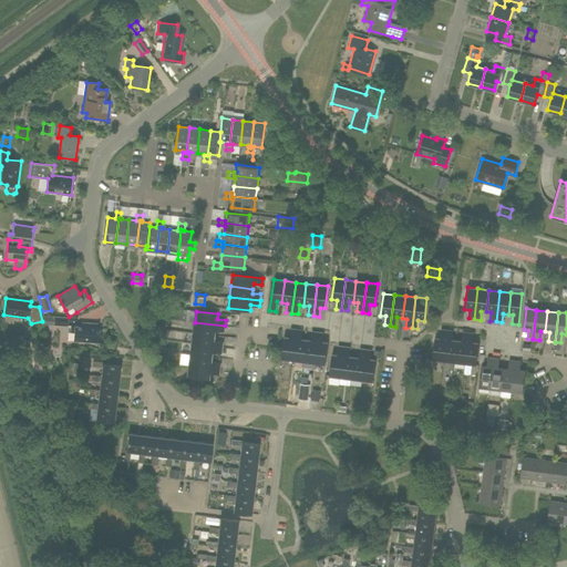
[(68,326),(68,318),(43,317),(43,323),(54,325),(68,326)]
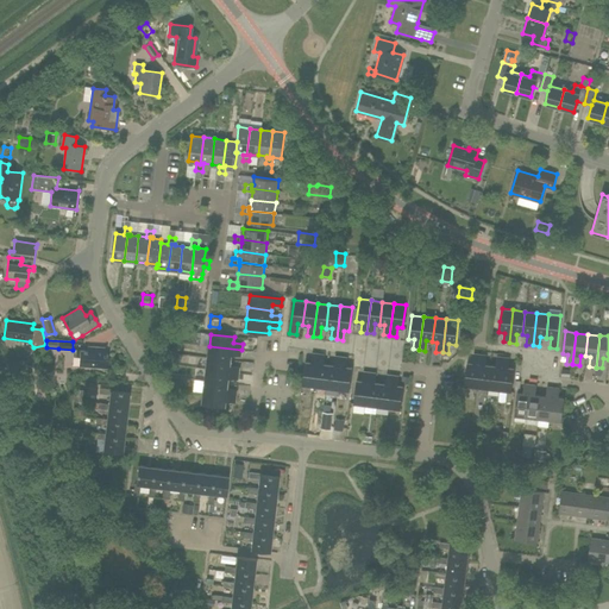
[(208,357),(231,360),(232,355),(240,356),(242,350),(209,346),(208,357)]
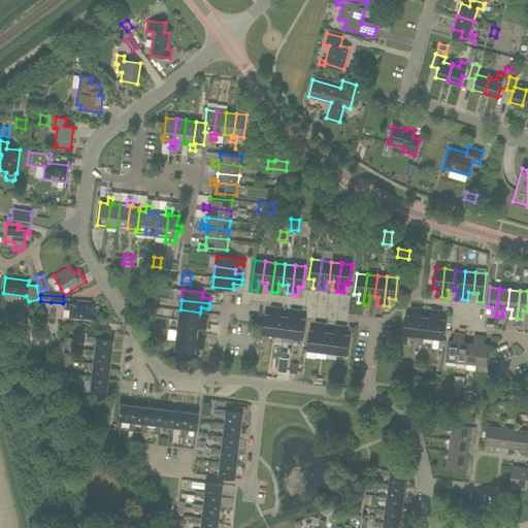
[(69,318),(93,319),(94,310),(91,310),(92,301),(78,301),(77,304),(66,303),(66,309),(69,309),(69,318)]
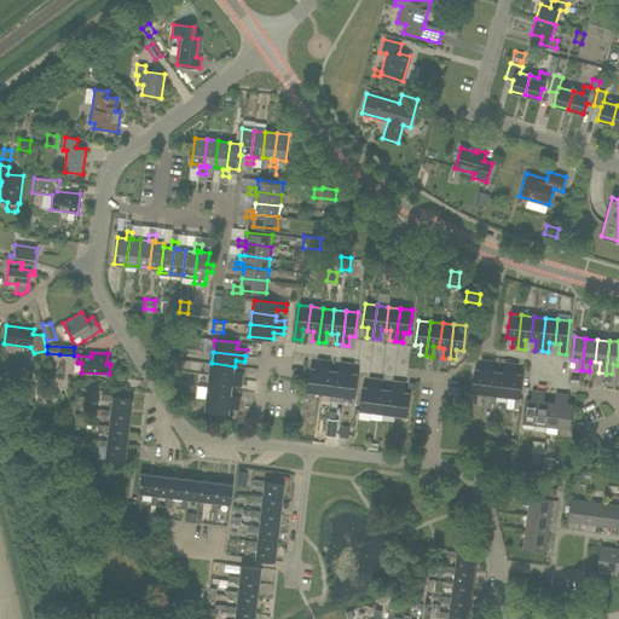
[(307,392),(319,393),(324,359),(318,359),(317,369),(311,368),(307,392)]
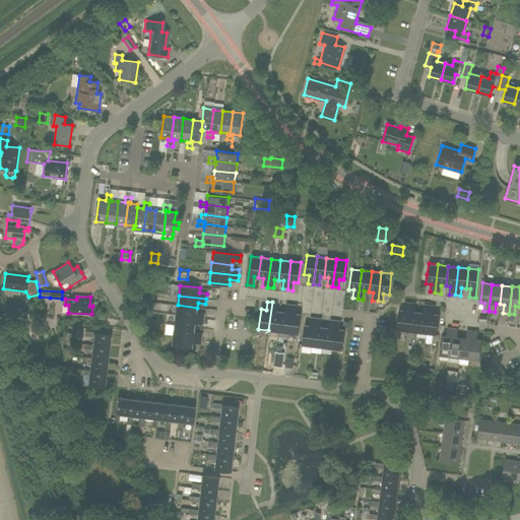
[(268,330),(278,331),(280,311),(276,311),(277,303),(272,302),(268,330)]
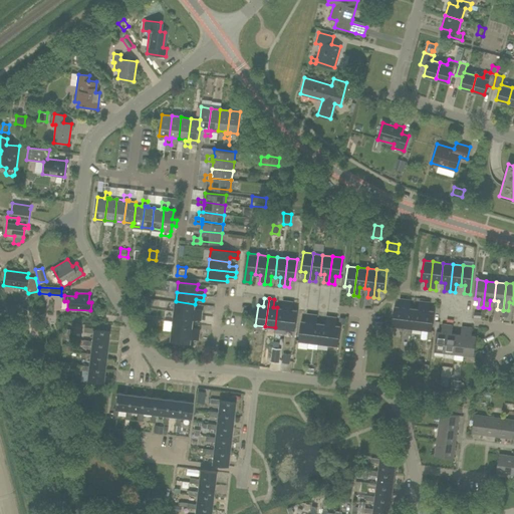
[(393,326),(403,327),(406,299),(401,298),(400,307),(395,306),(393,326)]
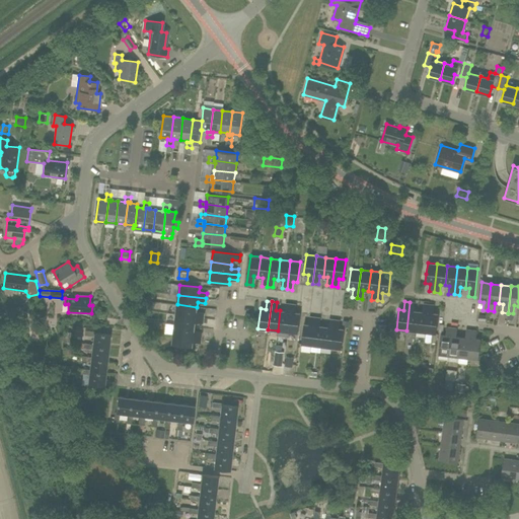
[(410,302),(406,330),(416,331),(419,311),(414,311),(415,302),(410,302)]
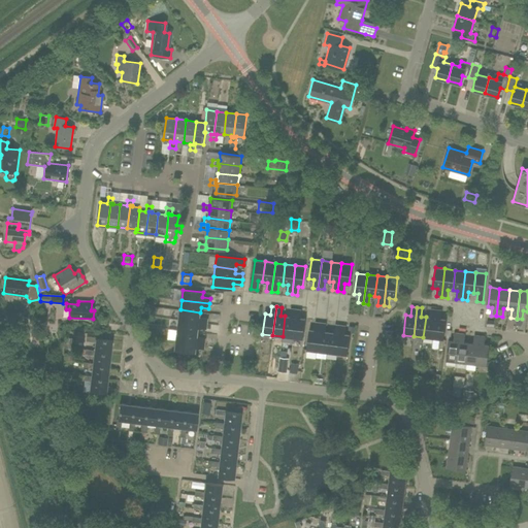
[(285,316),(283,336),(293,337),(296,309),(291,308),(290,317),(285,316)]
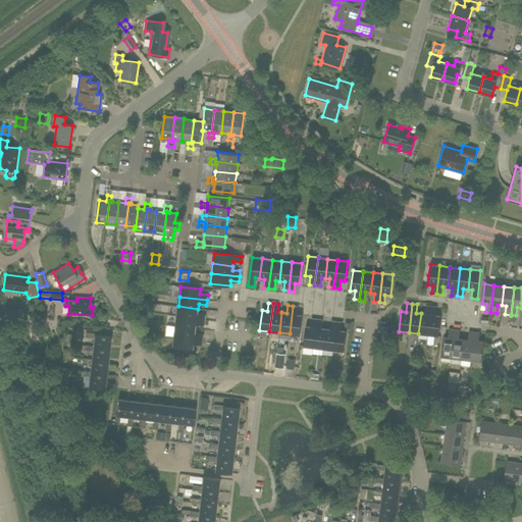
[(177,316),(205,319),(205,314),(198,313),(198,309),(178,306),(177,316)]
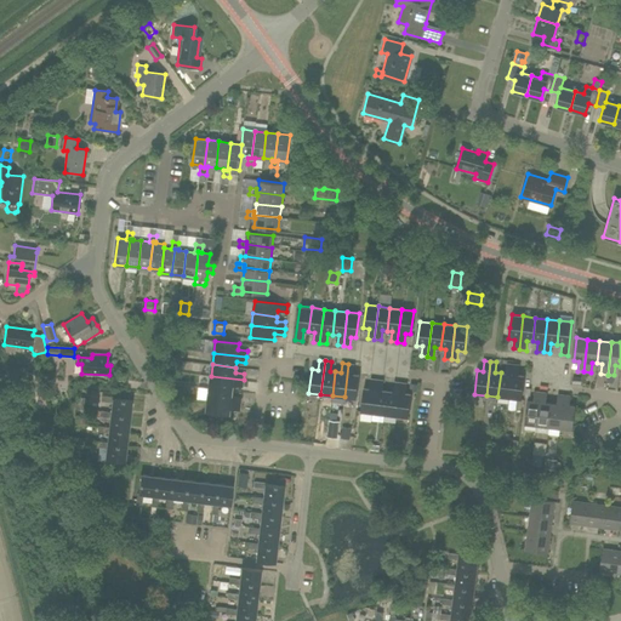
[(354,364),(348,364),(345,397),(357,398),(359,375),(353,374),(354,364)]
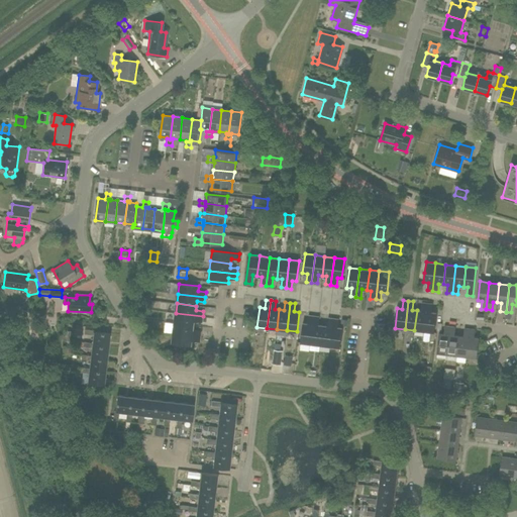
[(424,331),(427,303),(422,303),(421,311),(417,310),(414,330),(424,331)]
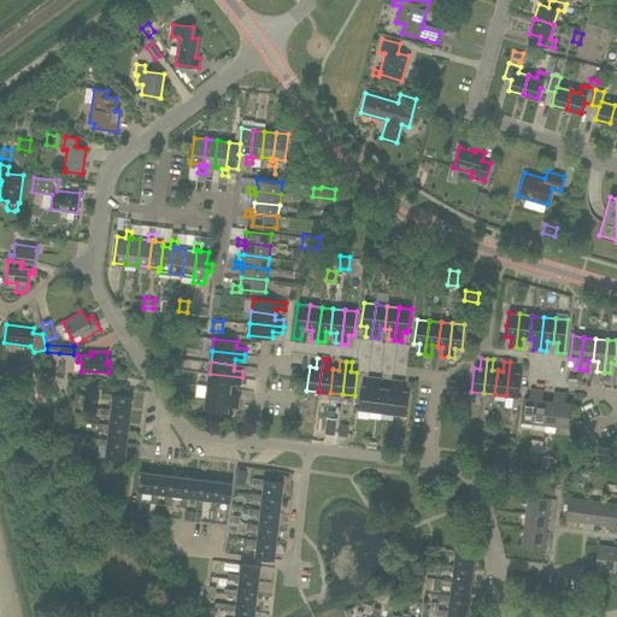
[(510,362),(506,395),(518,397),(521,372),(515,372),(516,363),(510,362)]
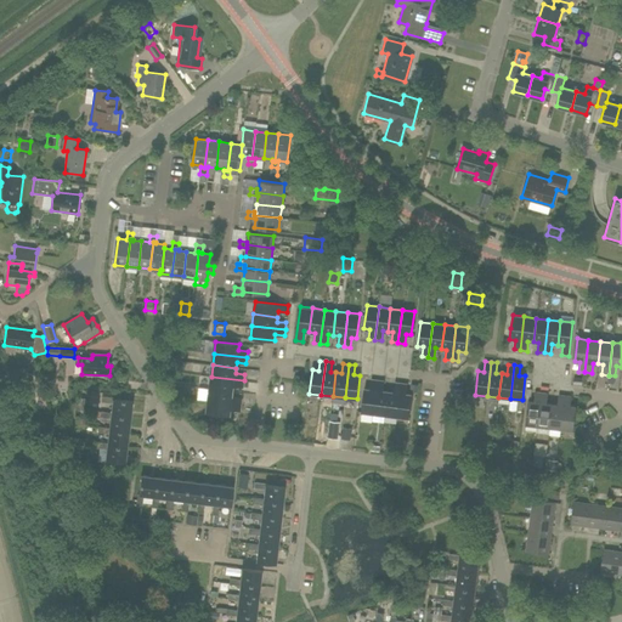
[(243,388),(244,380),(211,377),(210,389),(233,391),(235,386),(243,388)]
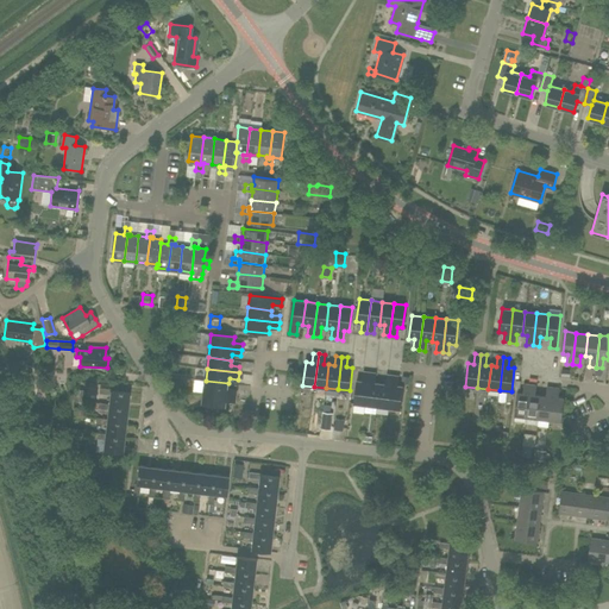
[(365,405),(370,372),(363,371),(363,381),(357,380),(353,403),(365,405)]
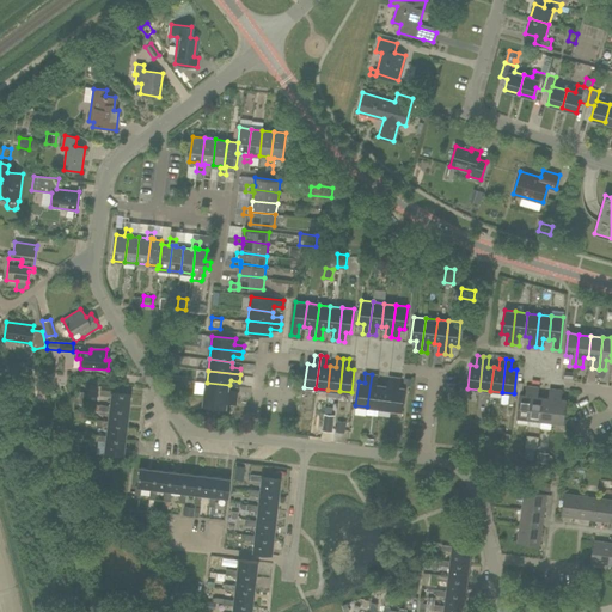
[(367,407),(379,409),(383,385),(377,384),(378,374),(372,374),(367,407)]
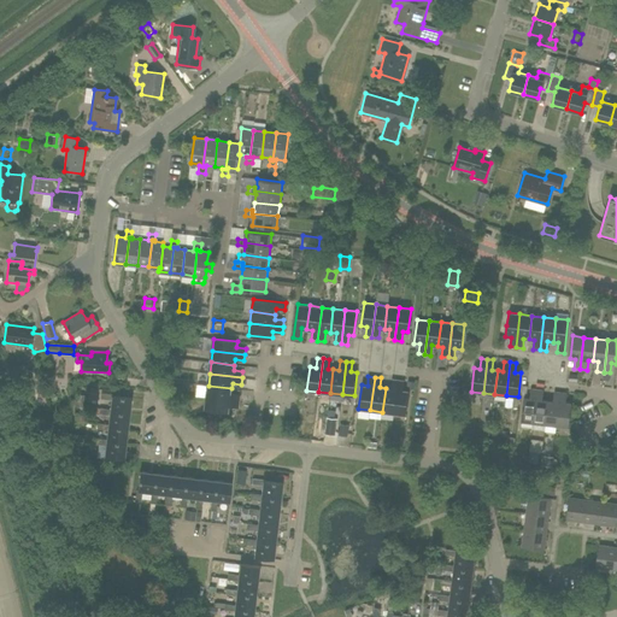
[(386,388),(382,412),(394,413),(399,380),(392,380),(391,388),(386,388)]
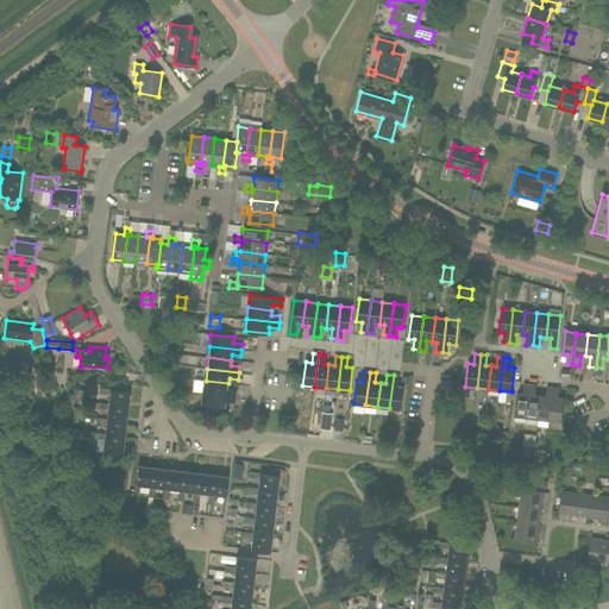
[(399,376),(394,375),(389,408),(401,409),(405,385),(399,385),(399,376)]
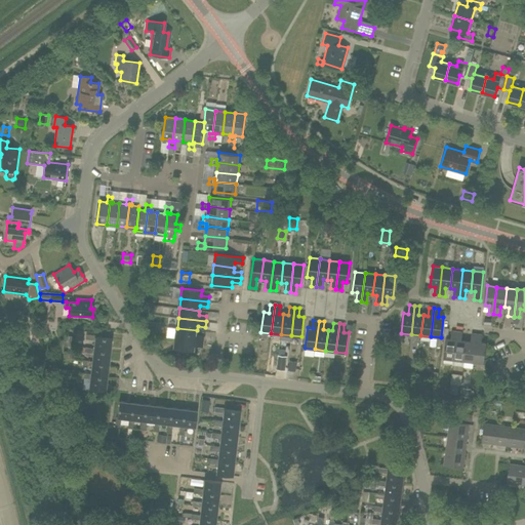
[(175,338),(203,341),(204,335),(196,334),(197,330),(177,328),(175,338)]
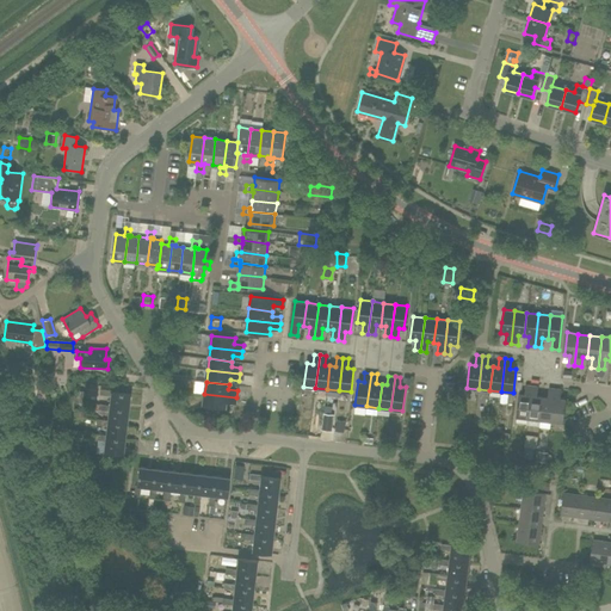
[(528,419),(532,386),(526,386),(525,394),(519,394),(517,417),(528,419)]
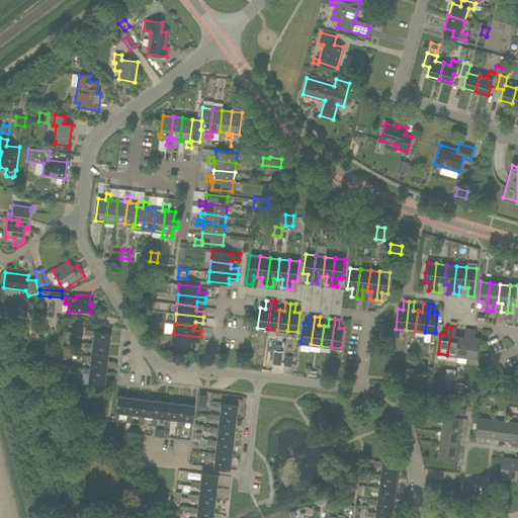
[(457,356),(459,336),(455,336),(456,328),(451,327),(447,355),(457,356)]
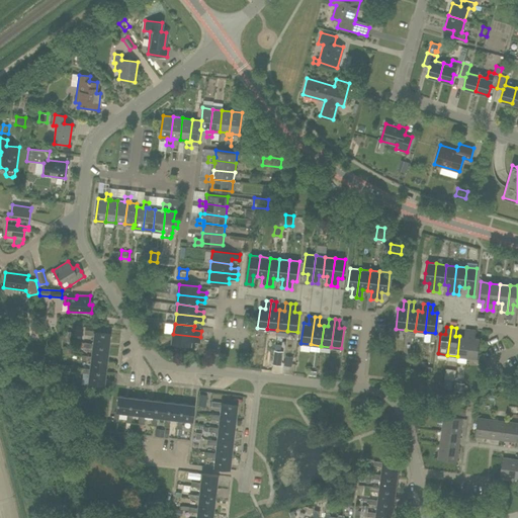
[(464,337),(459,336),(457,356),(467,357),(470,330),(465,329),(464,337)]
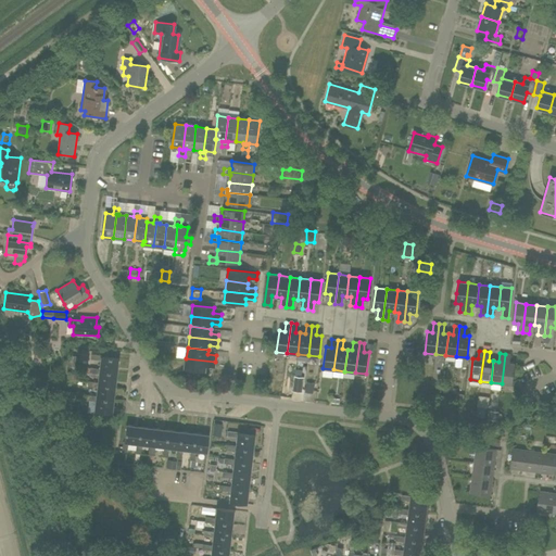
[(99,370),(116,373),(117,358),(102,356),(102,355),(91,354),(91,359),(101,361),(100,369),(99,370)]
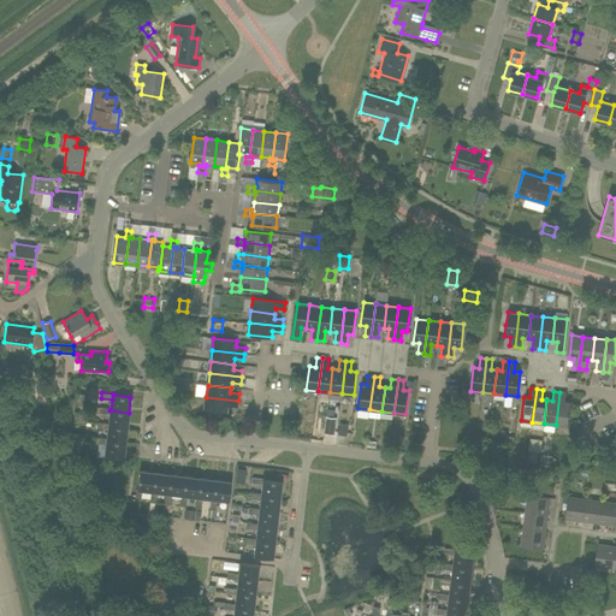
[(566,392),(560,392),(556,425),(568,426),(570,403),(564,402),(566,392)]
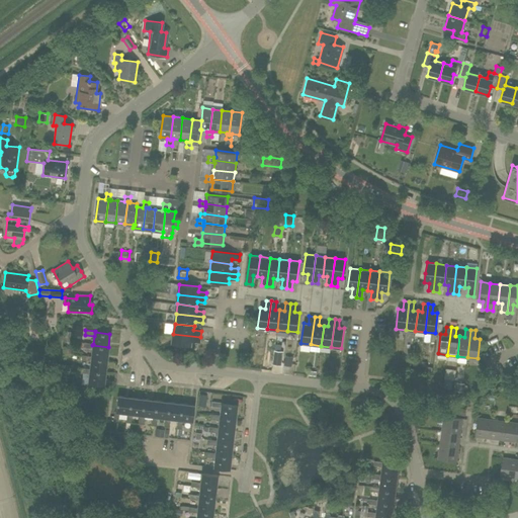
[(72,340),(73,332),(65,331),(64,340),(72,340)]
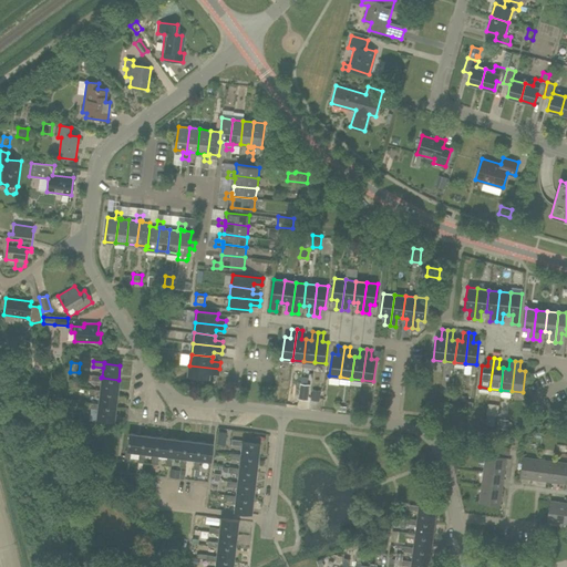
[(219,369),(189,366),(188,377),(209,379),(210,373),(219,374),(219,369)]
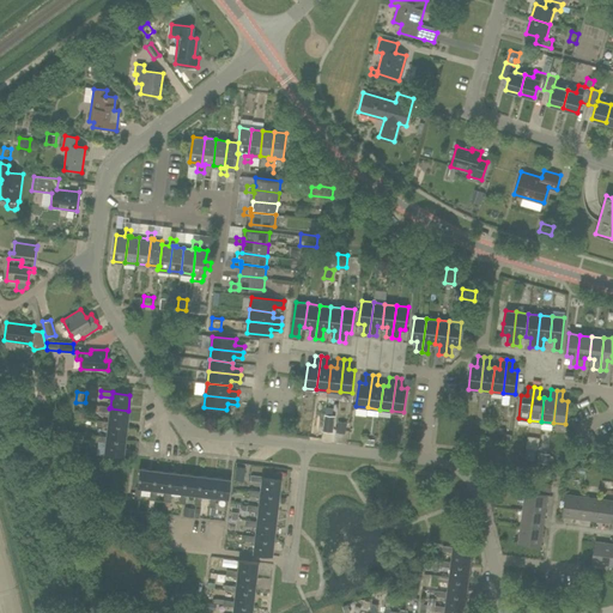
[(109,408),(110,407),(98,406),(98,411),(109,412),(108,422),(108,423),(126,425),(128,411),(109,408)]
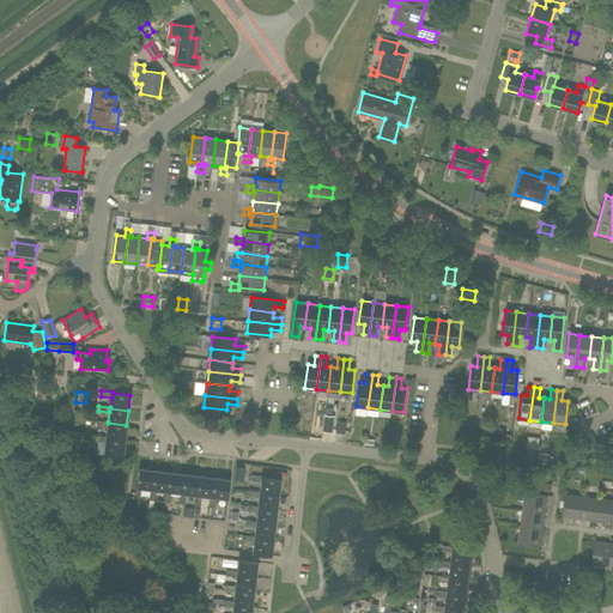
[(223,412),(213,412),(212,420),(223,422),(223,412)]
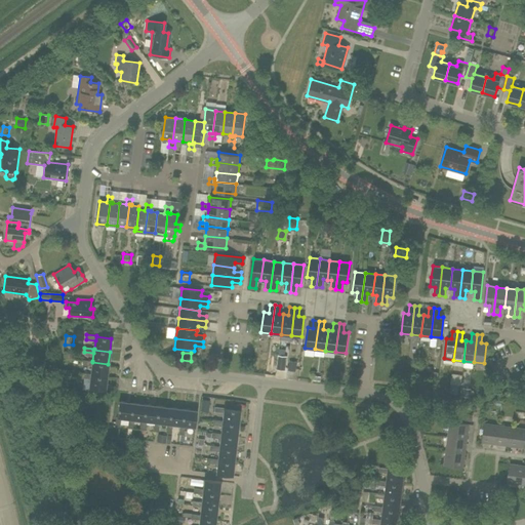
[(285,370),(286,356),(278,355),(277,369),(285,370)]
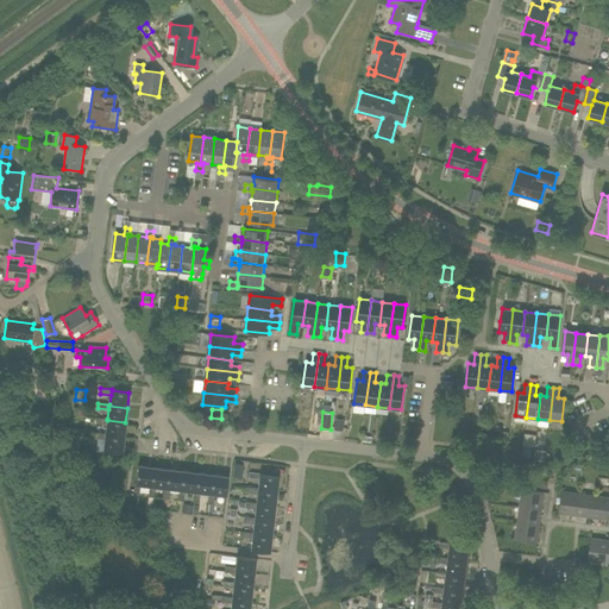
[(107,420),(107,419),(96,418),(95,424),(106,425),(105,434),(105,435),(124,438),(125,422),(107,420)]
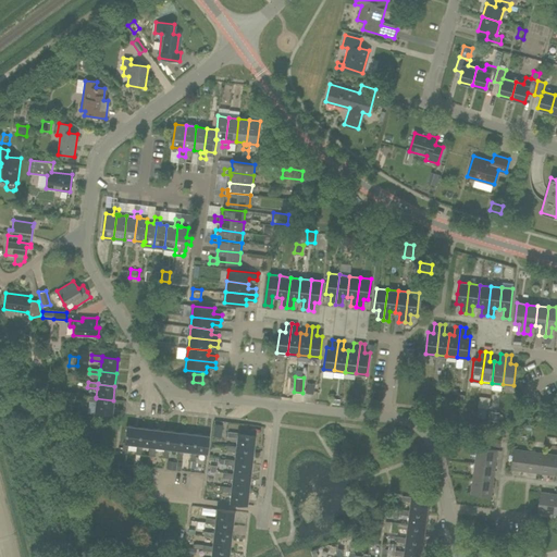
[(307,382),(306,393),(313,394),(314,383),(307,382)]
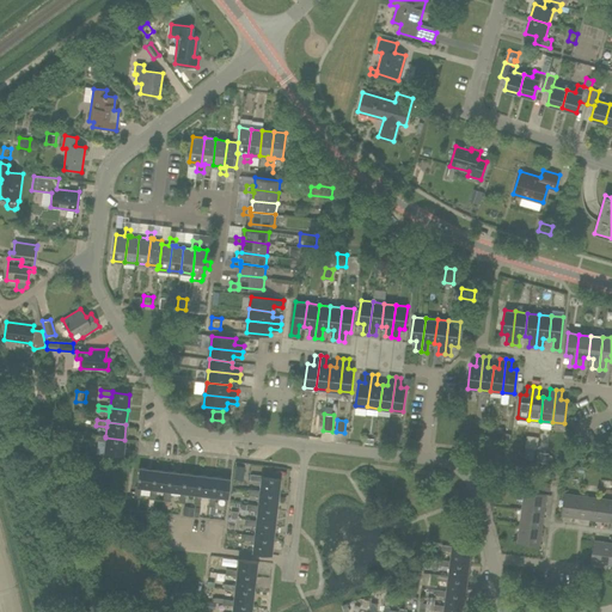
[(497,426),(488,424),(487,436),(495,438),(497,426)]
